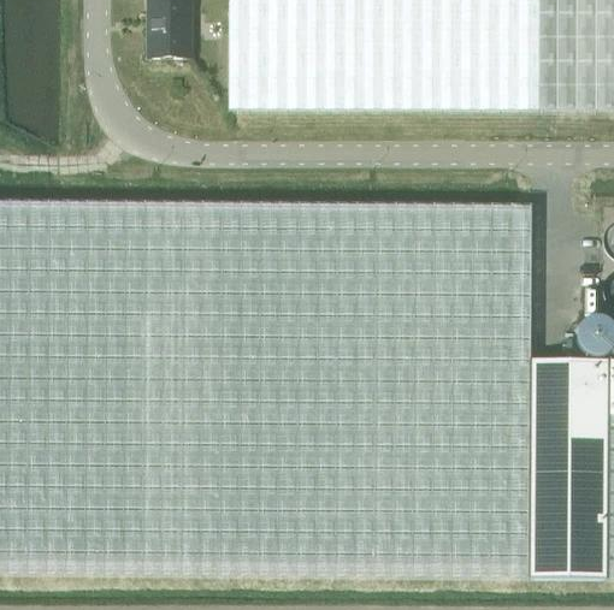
[(148,0),(148,17),(151,17),(151,29),(148,29),(148,54),(192,54),(192,0),(148,0)]
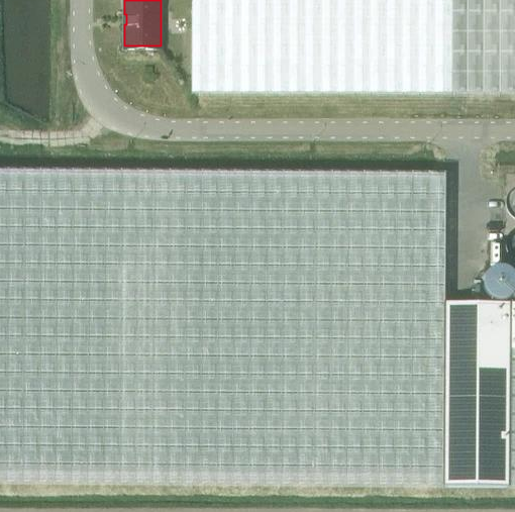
[(192,0),(192,89),(514,89),(514,0),(192,0)]
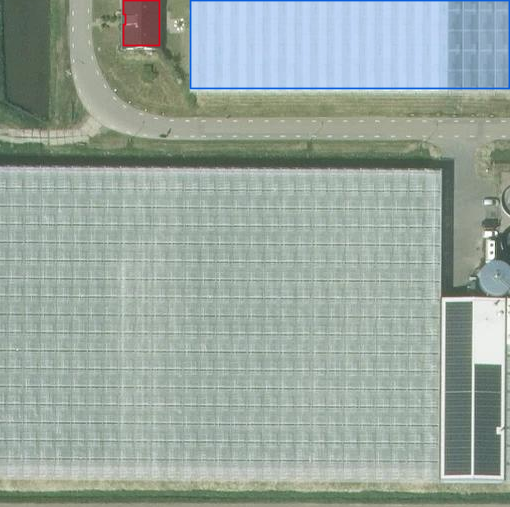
[(0,474),(440,477),(441,296),(442,170),(0,167),(0,474)]
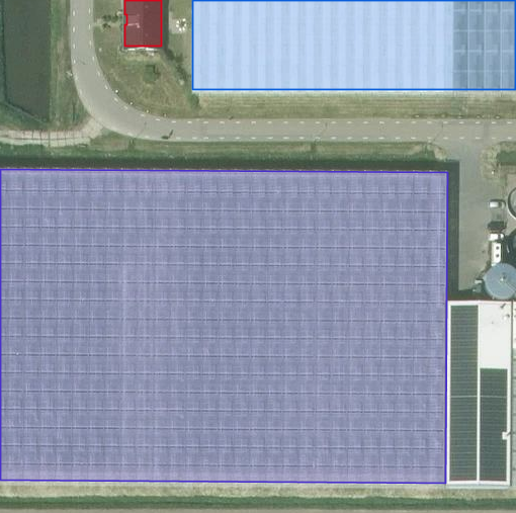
[(502,263),(502,239),(493,239),(493,263),(502,263)]
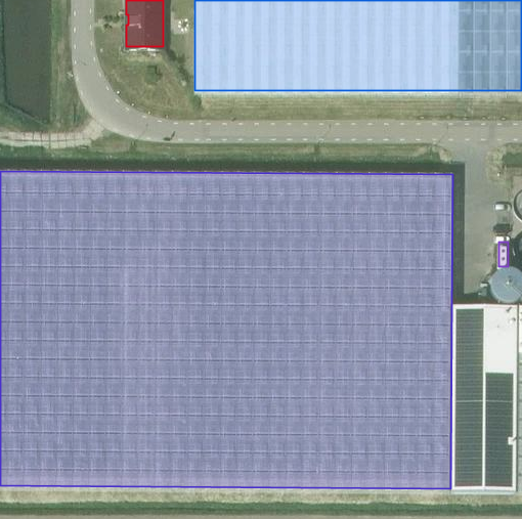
[(517,303),(451,303),(450,488),(450,489),(516,489),(517,303)]
